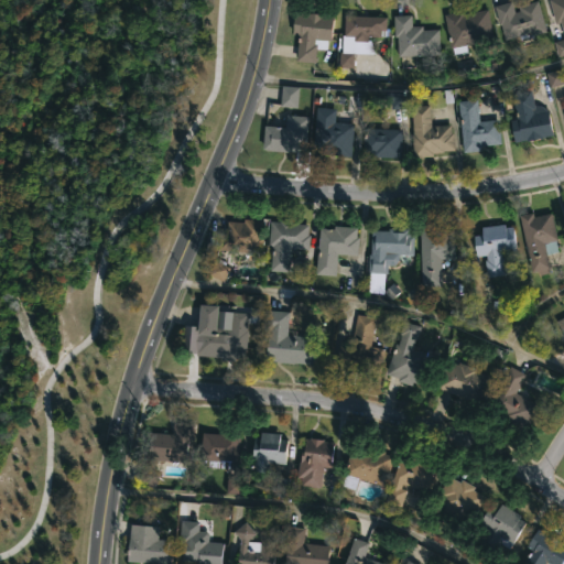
[(538,0),(546,32),(521,40),(520,35),(505,40),(495,6),(511,1),(514,12),(519,11),(518,6),(538,0)]
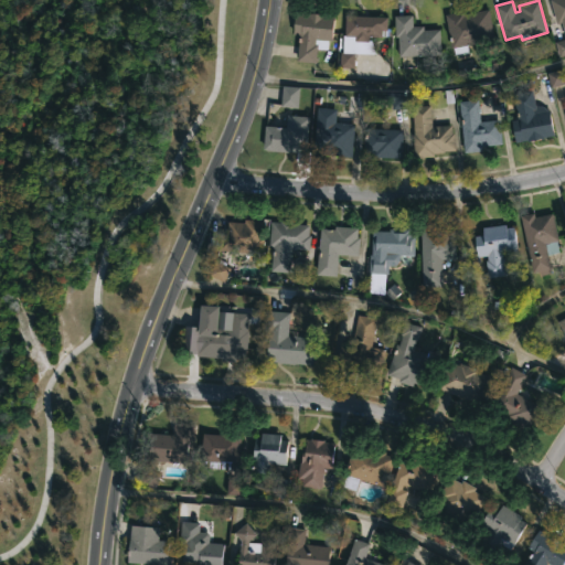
[(564,0),(564,32),(563,33),(560,23),(556,23),(550,0),(564,0)]
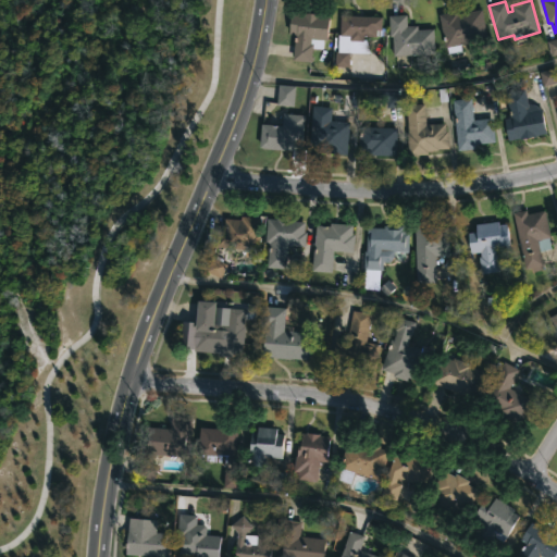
[(482,9),(487,39),(460,45),(461,51),(448,53),(447,47),(444,48),(438,14),(457,11),(458,13),(482,9)]
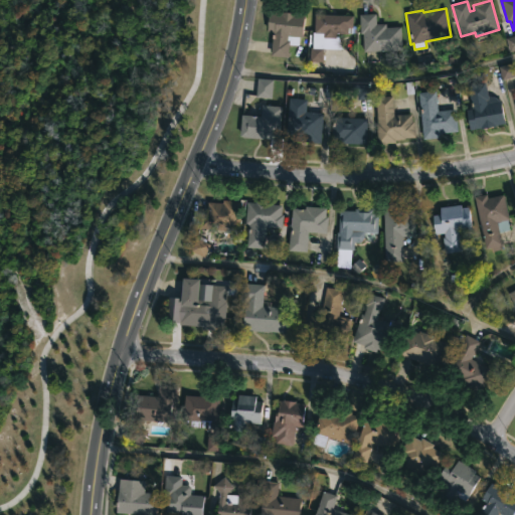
[(285,12),(305,15),(302,36),(299,36),(298,45),(288,44),(287,57),(270,55),(273,31),(266,31),(268,11),(285,12)]
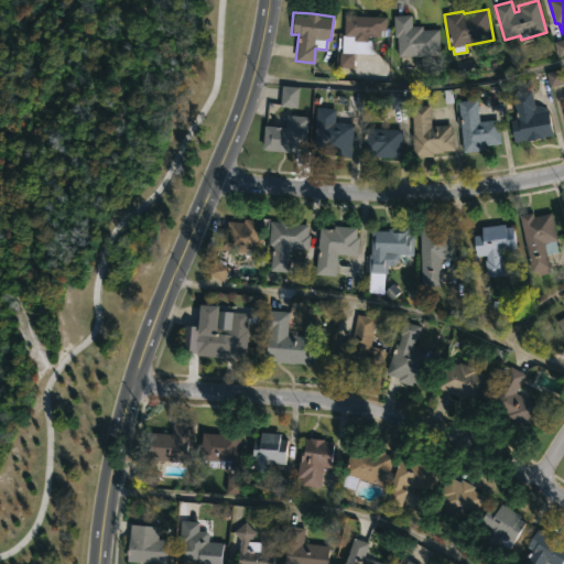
[(411,14),(411,26),(422,25),(422,30),(438,29),(440,55),(398,56),(397,36),(393,36),(392,15),(411,14)]
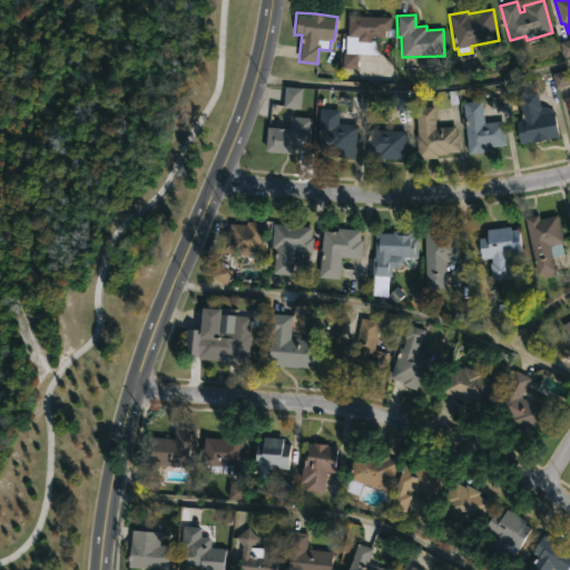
[(393,28),(393,36),(372,37),(372,42),(359,41),(356,68),(342,68),(343,52),(345,52),(349,16),(391,17),(390,28),(393,28)]
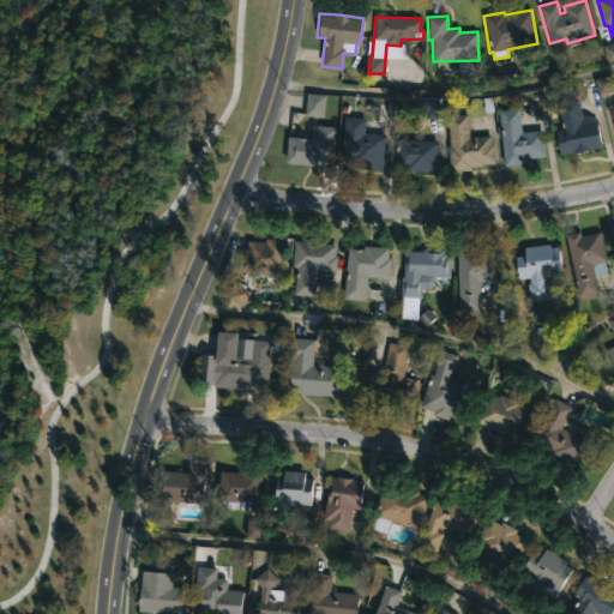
[(599,95),(613,91),(609,77),(595,79),(599,95)]
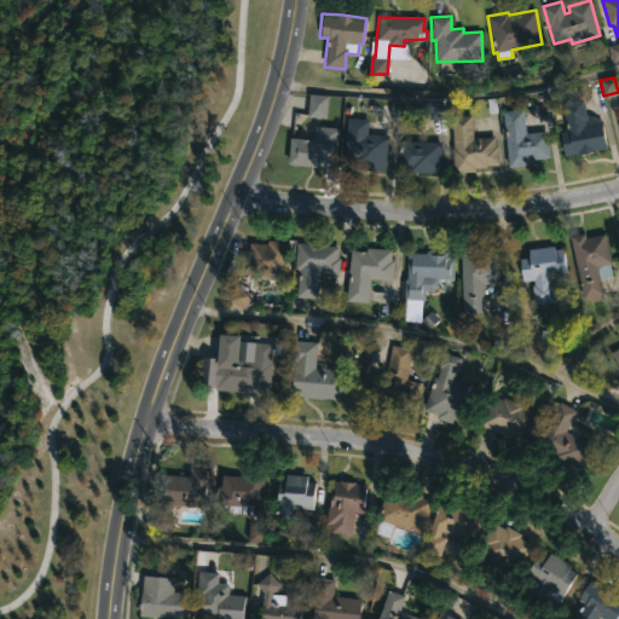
[(307,117),(327,119),(328,96),(308,94),(307,117)]
